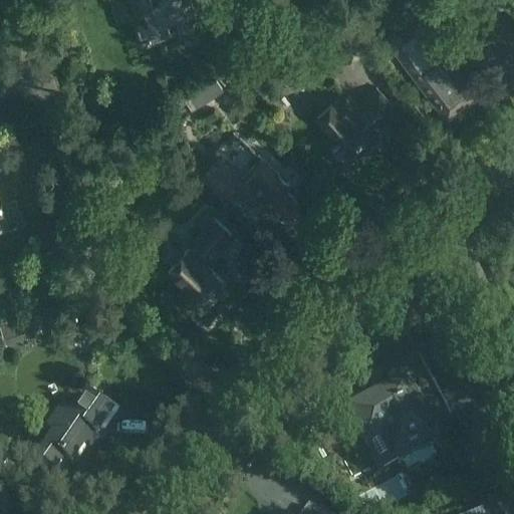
[(137,0),(144,19),(139,21),(146,42),(174,32),(172,27),(198,18),(191,0),(137,0)]
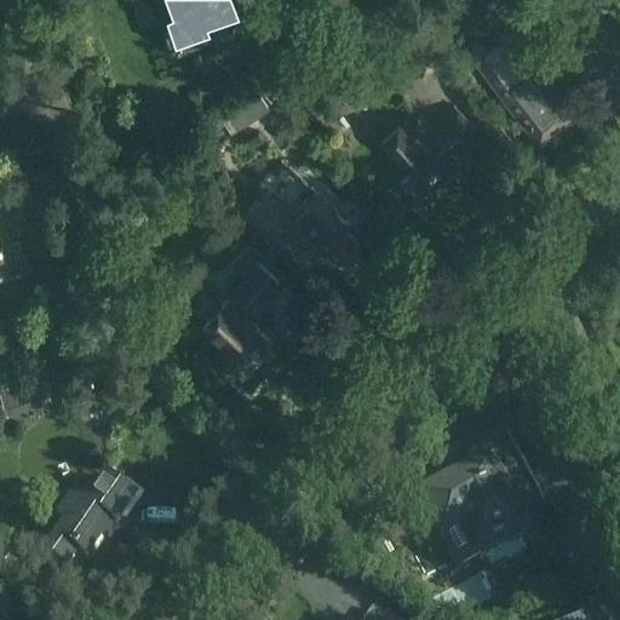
[(492,24),(470,40),(495,74),(492,76),(504,95),(507,91),(544,138),(562,124),(550,107),(551,99),(566,89),(534,47),(526,53),(503,23),(523,7),(517,0),(497,0),(488,7),(492,12),(486,16),(492,24)]
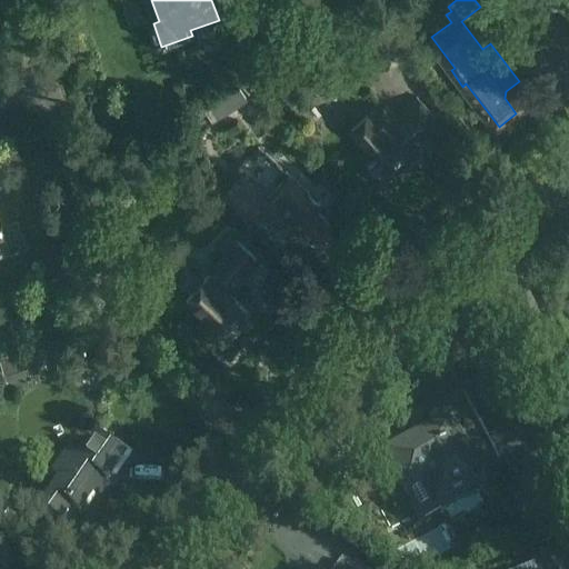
[(292,76),(276,89),(287,101),(302,88),(292,76)]
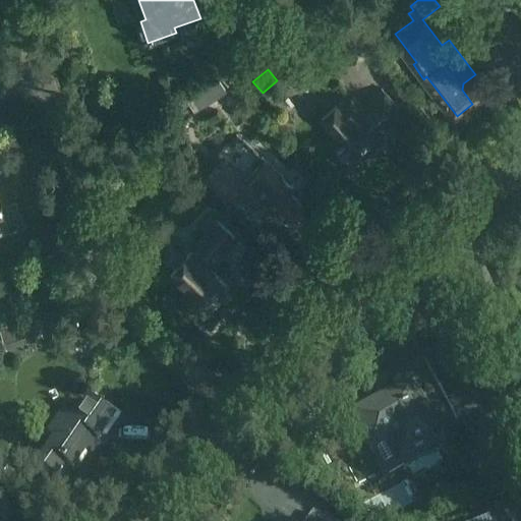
[(240,74),(231,81),(241,95),(251,88),(240,74)]
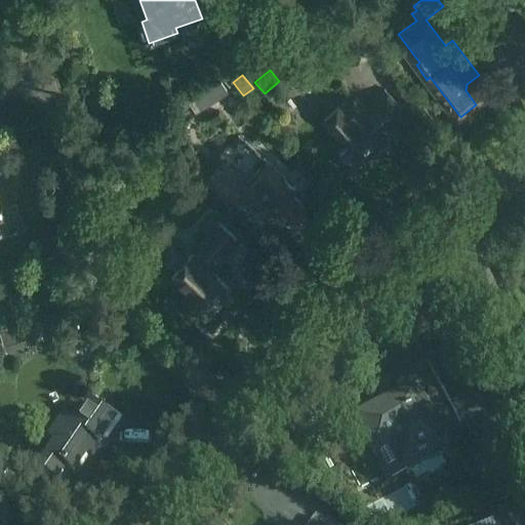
[(201,111),(227,94),(218,83),(193,101),(201,111)]
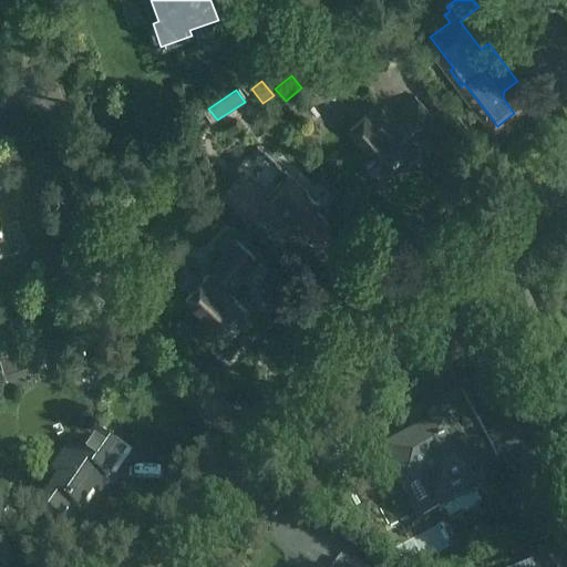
[(381,102),(351,131),(366,146),(368,145),(375,154),(367,163),(381,177),(389,171),(392,174),(421,147),(410,136),(433,115),(413,94),(400,106),(404,112),(397,119),(381,102)]
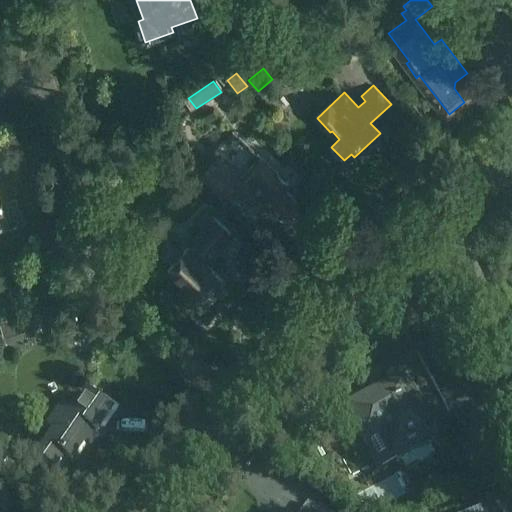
[(234,185),(240,177),(221,155),(198,177),(220,198),(234,186),(234,185)]
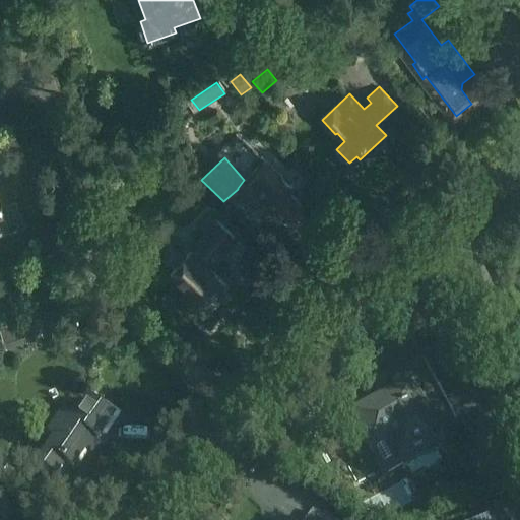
[(263,158),(244,180),(238,188),(238,189),(267,214),(275,205),(290,218),(303,205),(287,192),(294,185),(263,158)]
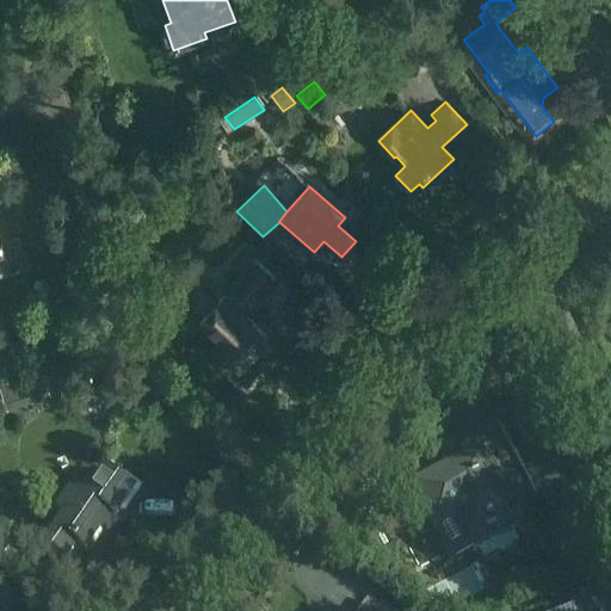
[(229,350),(226,355),(226,359),(232,366),(238,365),(242,360),(244,363),(269,337),(241,310),(273,275),(250,252),(234,269),(238,272),(228,284),(234,290),(227,298),(223,295),(199,321),(229,350)]
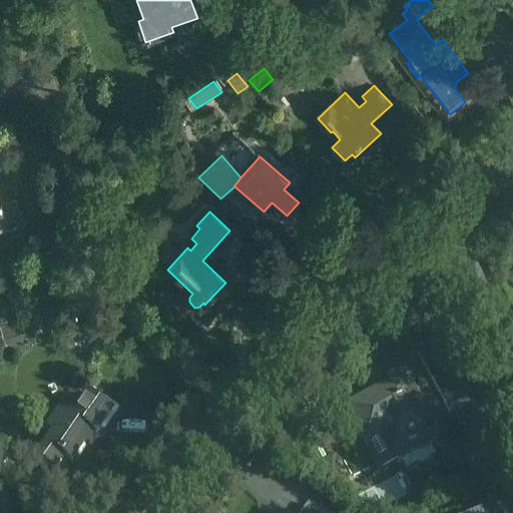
[(36,311),(0,323),(0,324),(7,344),(43,331),(36,311)]
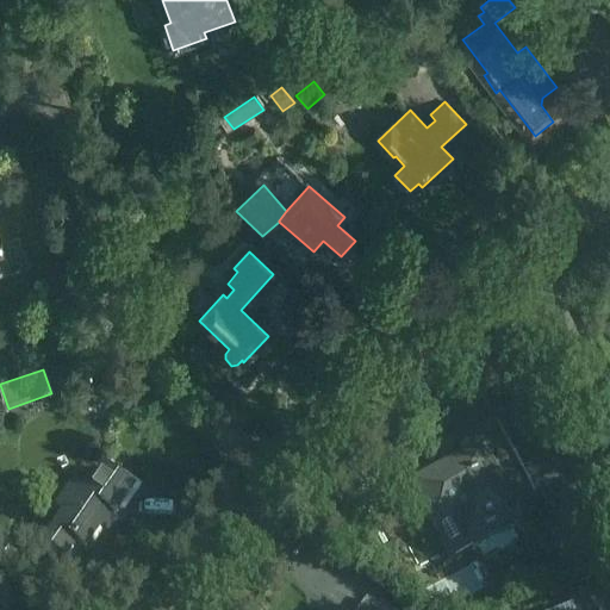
[(12,428),(8,421),(0,423),(0,424),(2,431),(12,428)]
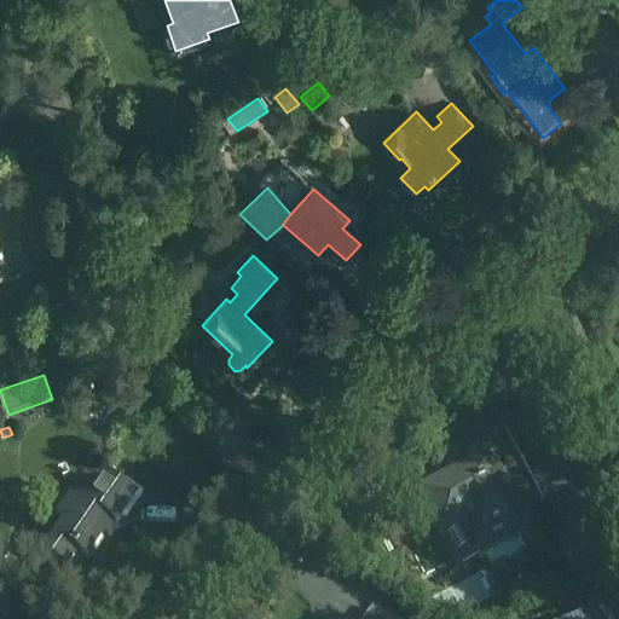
[(518,446),(428,492),(445,525),(463,515),(482,554),(554,516),(518,446)]
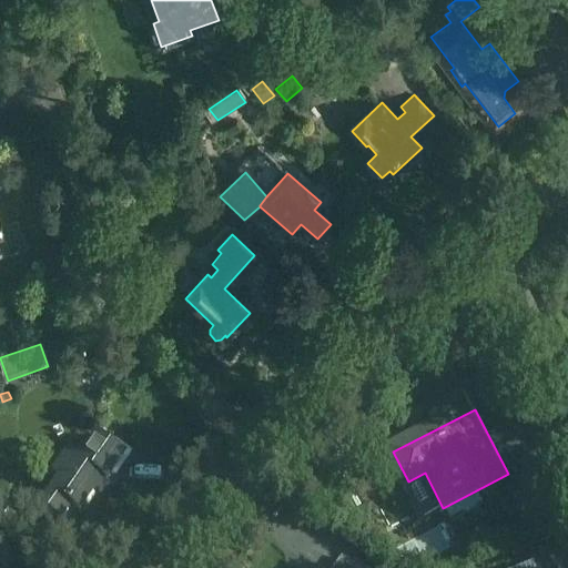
[(61,479),(42,507),(61,519),(71,505),(80,510),(99,483),(103,486),(124,457),(97,438),(81,462),(69,453),(54,474),(61,479)]
